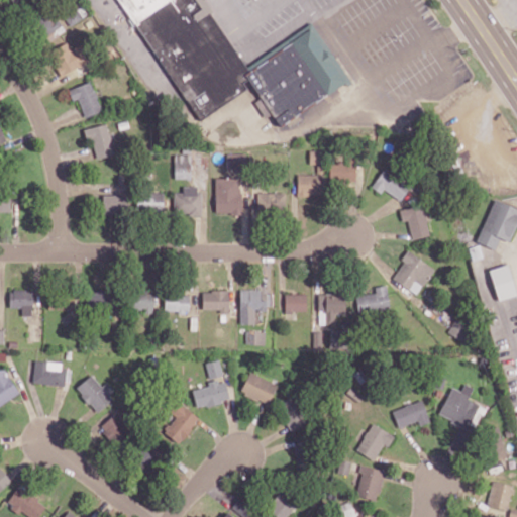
[(117,0),(196,120),(251,85),(260,98),(254,101),(264,115),(273,115),(279,124),(281,124),(342,84),(348,84),(348,80),(314,25),(263,59),(246,68),(202,0),(167,0),(117,0)]
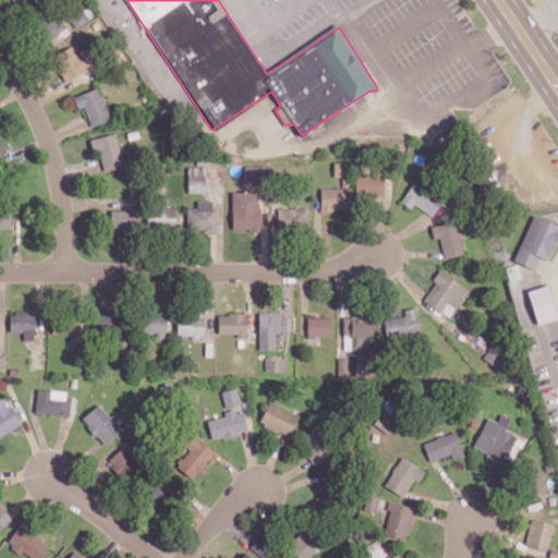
[(56,11),(39,21),(52,43),(69,33),(56,11)]
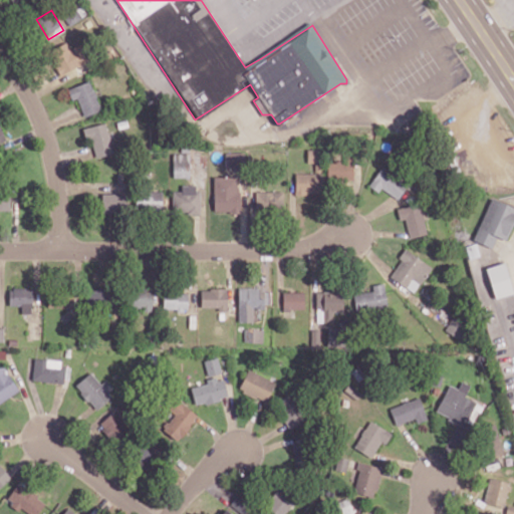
[(70,49),(66,42),(48,51),(61,75),(87,61),(78,44),(70,49)]
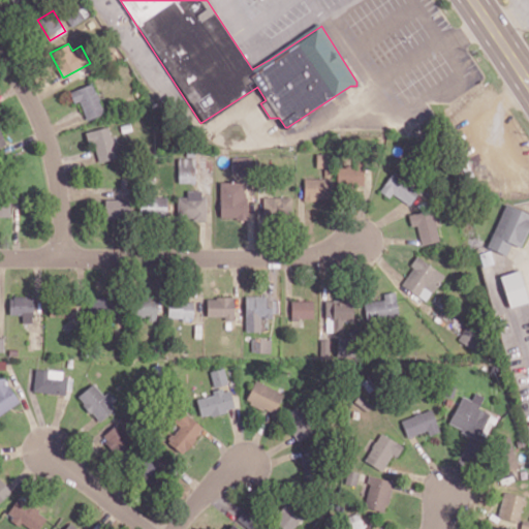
[(102,115),(93,84),(69,90),(73,102),(80,100),(86,119),(102,115)]
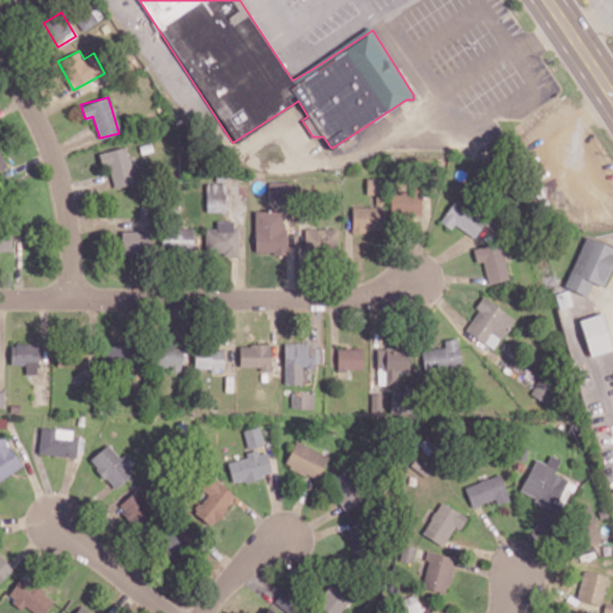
[(101,152),(111,189),(137,182),(126,145),(101,152)]
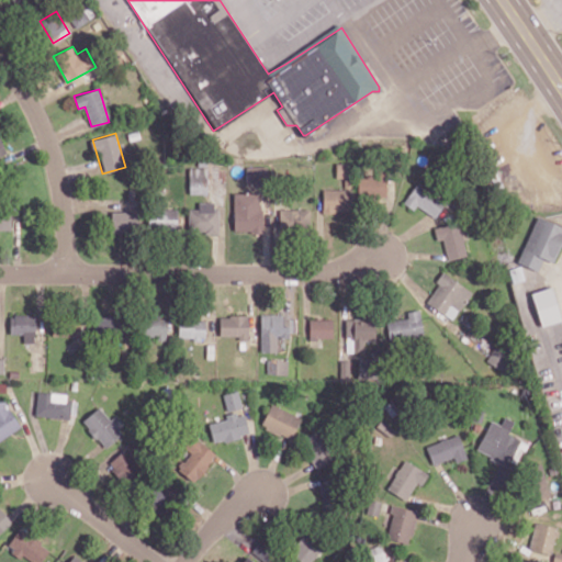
[(246,166),(246,184),(267,183),(267,166),(246,166)]
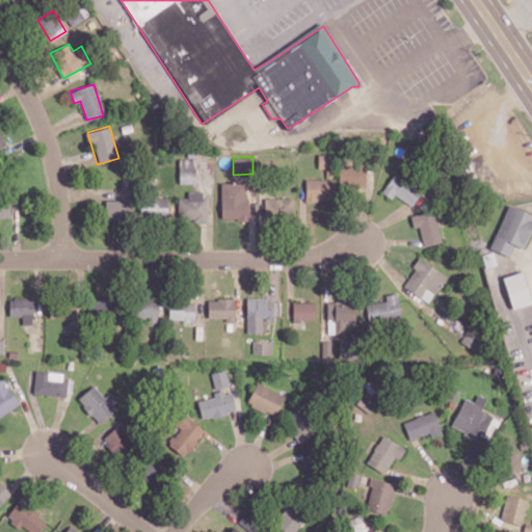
[(179,159),(179,184),(196,183),(195,158),(179,159)]
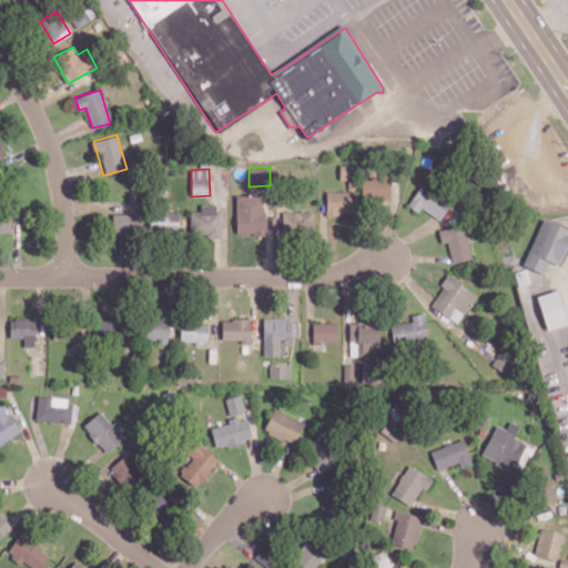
[(389,199),(389,176),(362,178),(362,200),(389,199)]
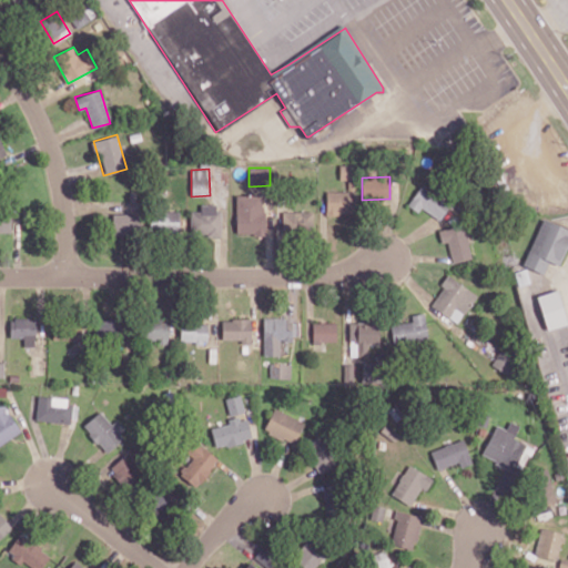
[(421,208),(440,221),(452,203),(422,183),(407,205),(418,212),(421,208)]
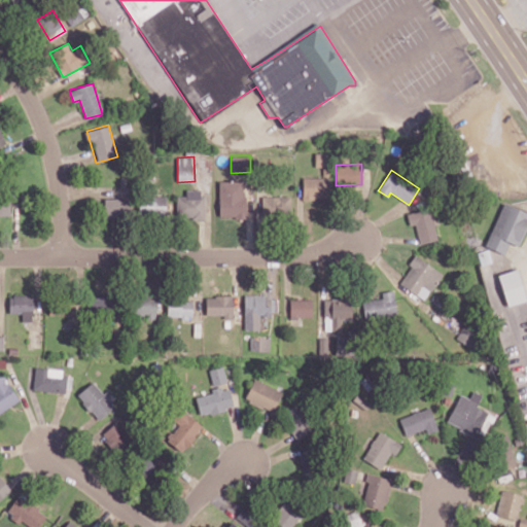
[(303,199),(330,198),(330,176),(303,177),(303,199)]
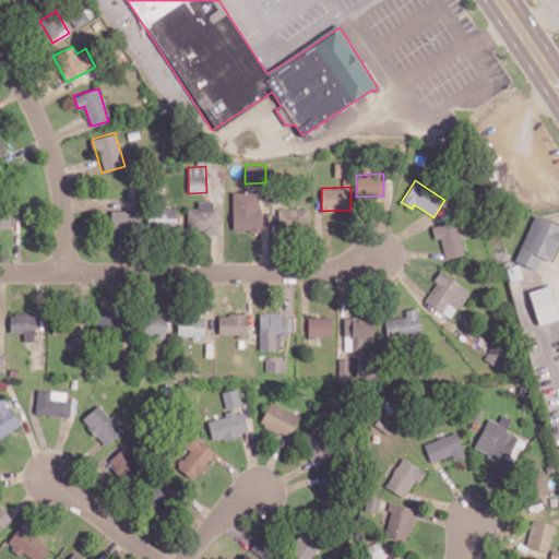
[(233,230),(260,229),(260,191),(233,192),(233,230)]
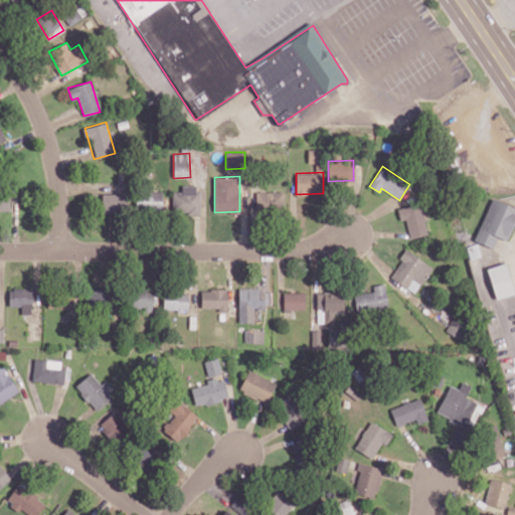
[(173,213),(200,212),(200,193),(196,193),(196,185),(181,185),(181,191),(172,191),(173,213)]
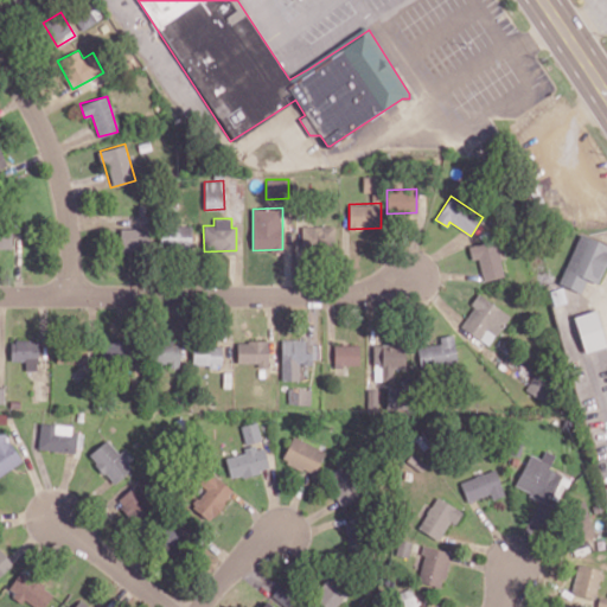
[(191,248),(191,225),(160,227),(160,248),(191,248)]
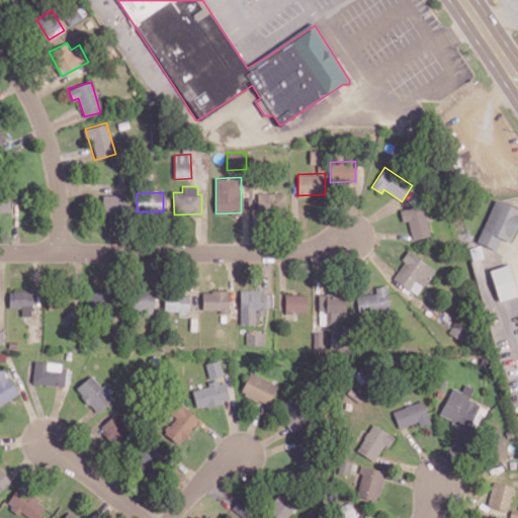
[(258,192),(257,213),(285,214),(285,193),(258,192)]
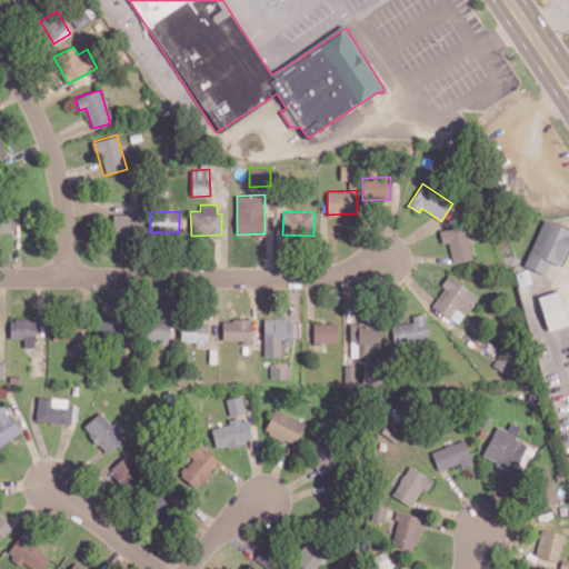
[(0,232),(12,232),(12,213),(0,212),(0,232)]
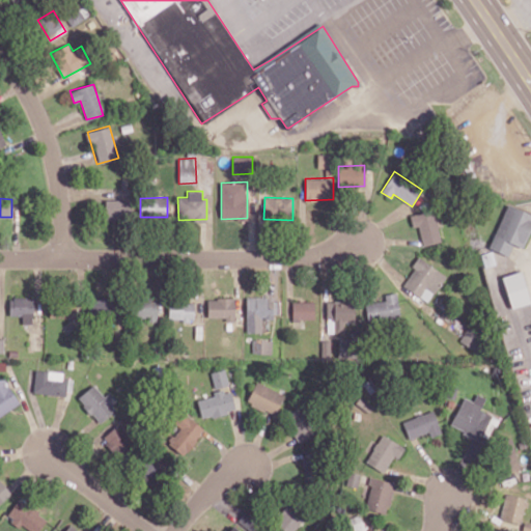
[(105,199),(105,219),(130,219),(131,200),(105,199)]
